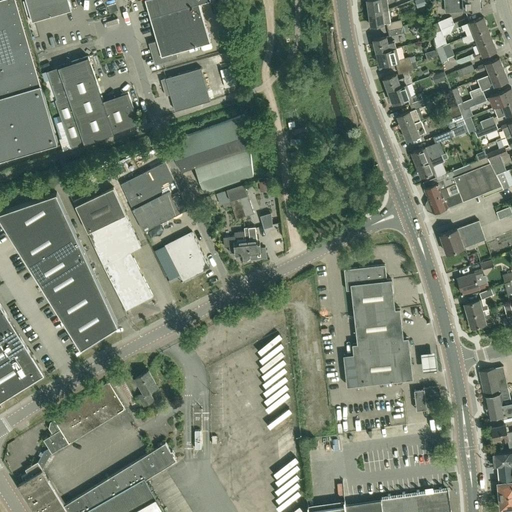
[(0,0),(0,159),(58,143),(15,0),(0,0)]
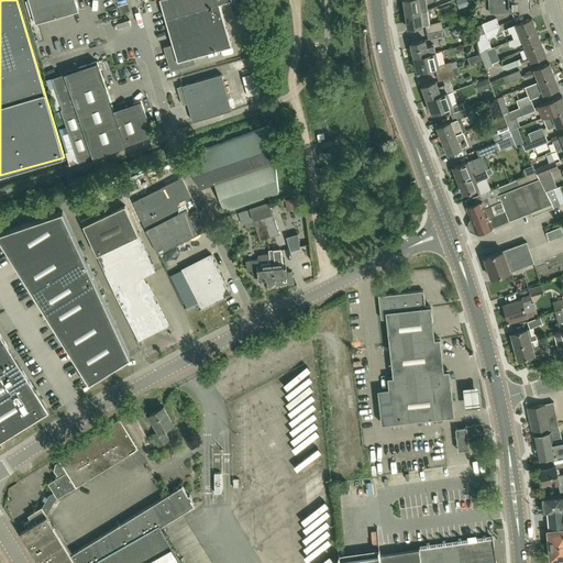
[(30,17),(32,24),(78,10),(75,0),(29,0),(33,15),(30,17)]
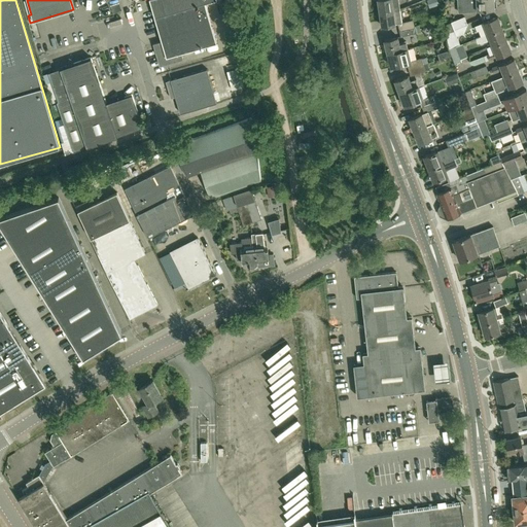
[(216,43),(205,2),(213,0),(149,0),(162,41),(153,43),(160,66),(183,60),(181,54),(216,43)]
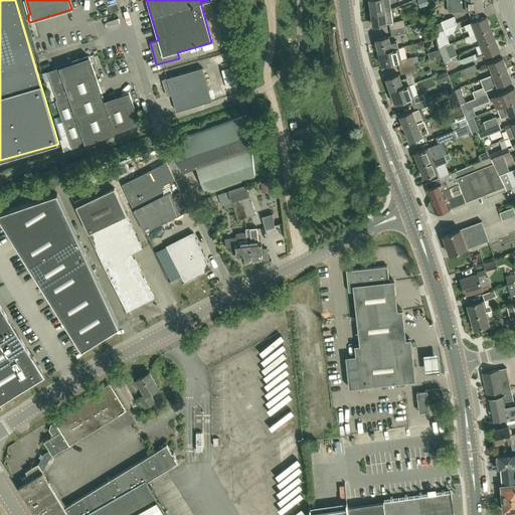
[(391,10),(389,0),(369,0),(371,12),(391,10)]
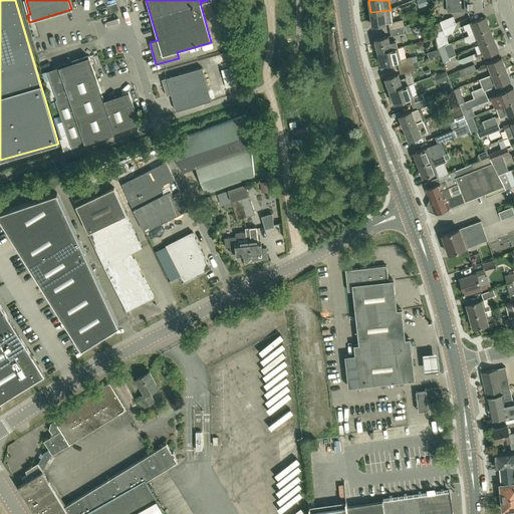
[(482,9),(481,0),(446,0),(447,12),(466,11),(466,10),(482,9)]
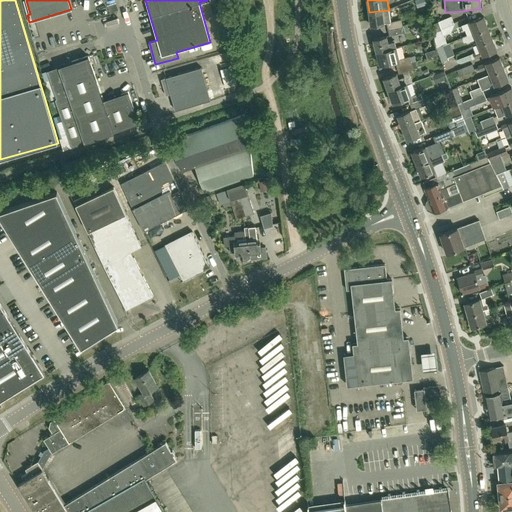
[(403,26),(402,20),(391,22),(389,10),(369,12),(371,25),(387,23),(388,29),(403,26)]
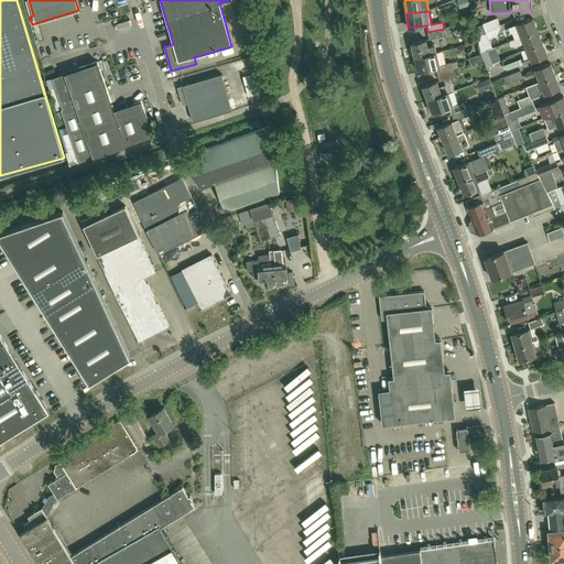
[(478,35),(490,31),(501,26),(498,18),(476,26),(478,35)]
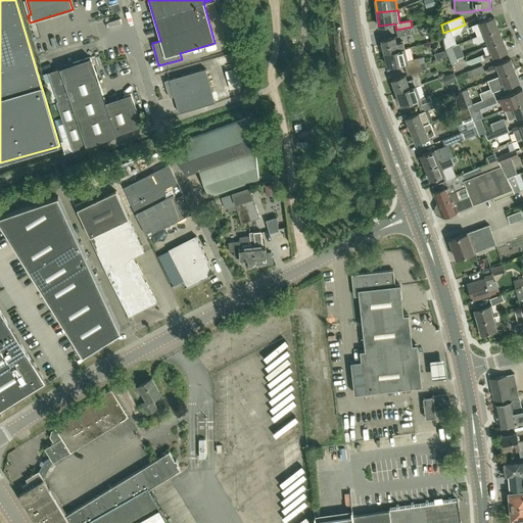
[(479,36),(484,34),(498,29),(493,17),(472,26),(474,31),(475,31),(478,36),(479,36)]
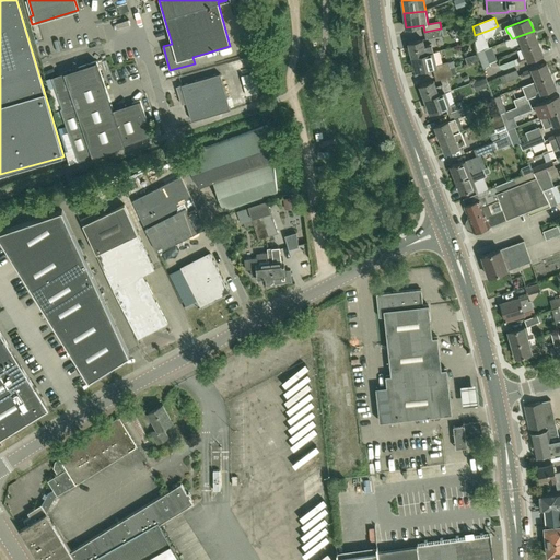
[(442,35),(441,28),(424,32),(426,38),(442,35)]
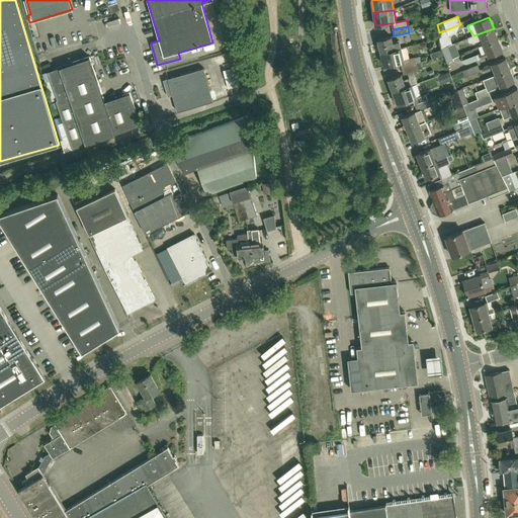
[(452,34),(450,28),(439,32),(442,48),(452,44),(449,35),(452,34)]
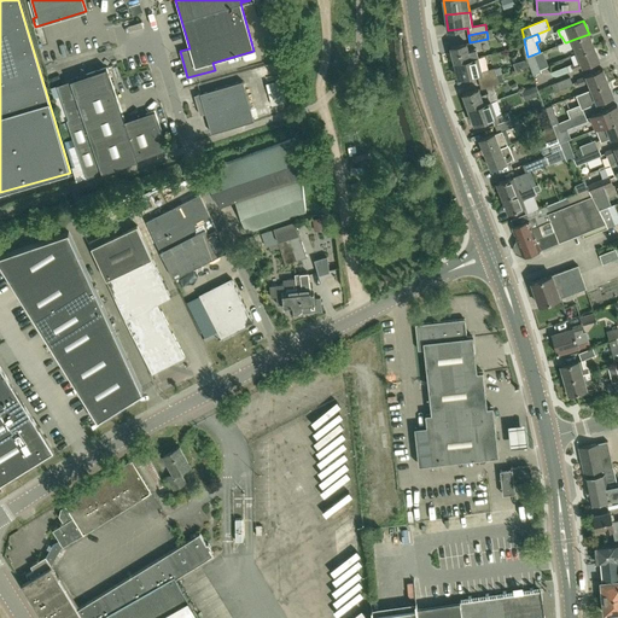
[(589,34),(572,40),(566,42),(565,42),(558,45),(560,51),(563,50),(564,52),(576,47),(578,53),(594,47),(589,34)]
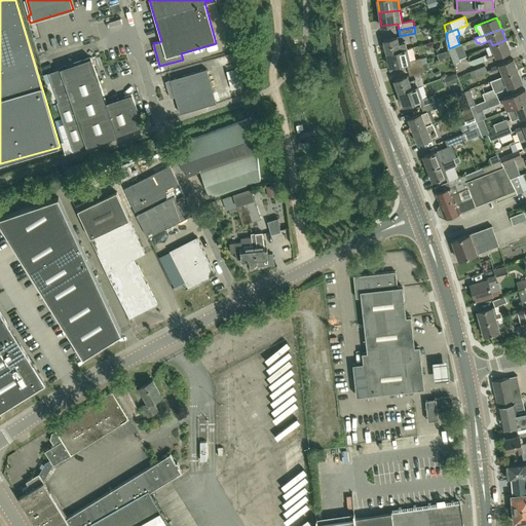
[(407,48),(405,41),(399,43),(397,37),(383,41),(386,53),(407,48)]
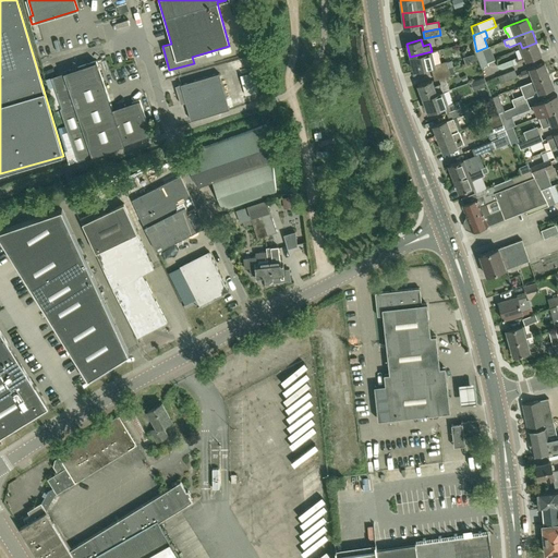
[(502,70),(542,55),(536,43),(522,48),(524,55),(497,65),(499,69),(502,70)]
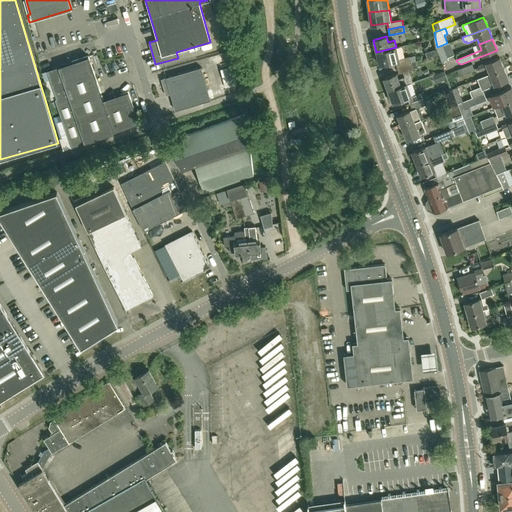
[(444,45),(448,57),(454,55),(450,43),(444,45)]
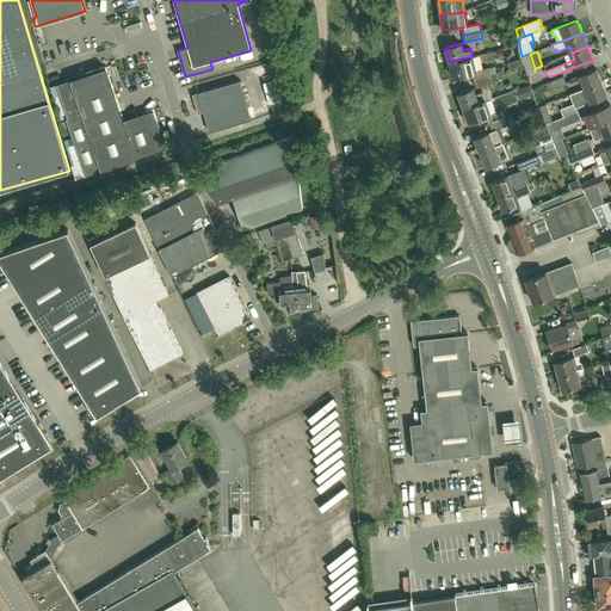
[(536,71),(535,68),(530,54),(522,57),(528,74),(536,71)]
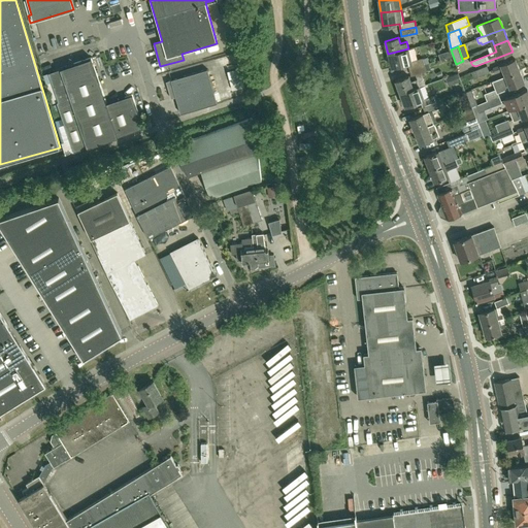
[(411,61),(408,48),(388,54),(391,67),(407,63),(409,69),(424,65),(422,58),(411,61)]
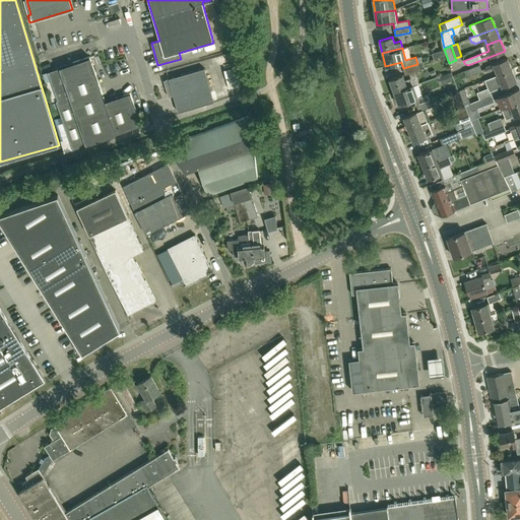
[(232,55),(219,58),(226,83),(239,80),(232,55)]
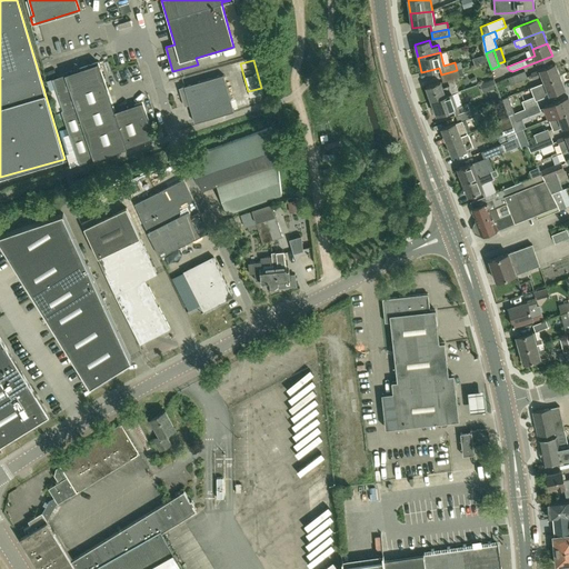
[(98,62),(52,78),(62,109),(61,110),(79,163),(152,139),(149,129),(150,127),(148,120),(142,102),(115,111),(98,62)]
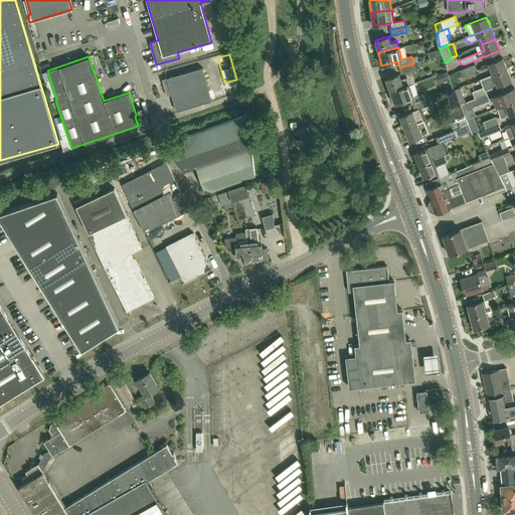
[(494,74),(507,68),(502,57),(481,66),(483,71),(491,67),(494,74)]
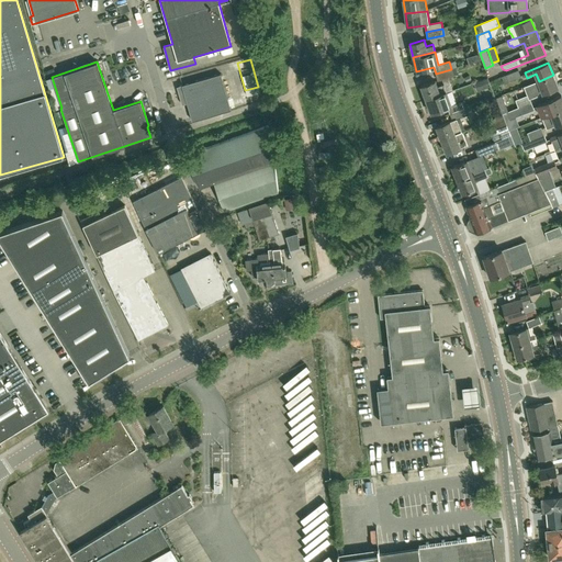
[(453,76),(451,69),(436,74),(438,80),(453,76)]
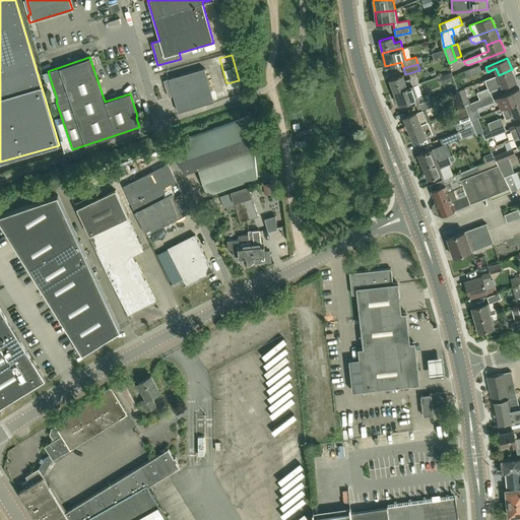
[(481,70),(479,65),(468,70),(468,69),(464,71),(466,77),(470,76),(470,75),(481,70)]
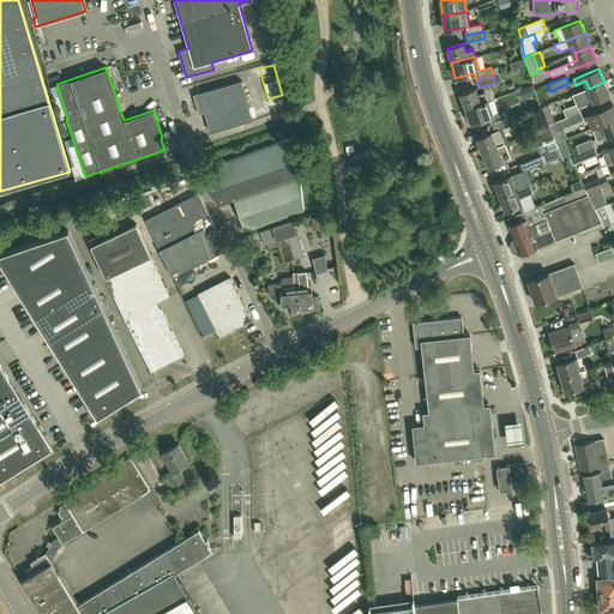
[(199,92),(210,132),(253,120),(241,80),(199,92)]
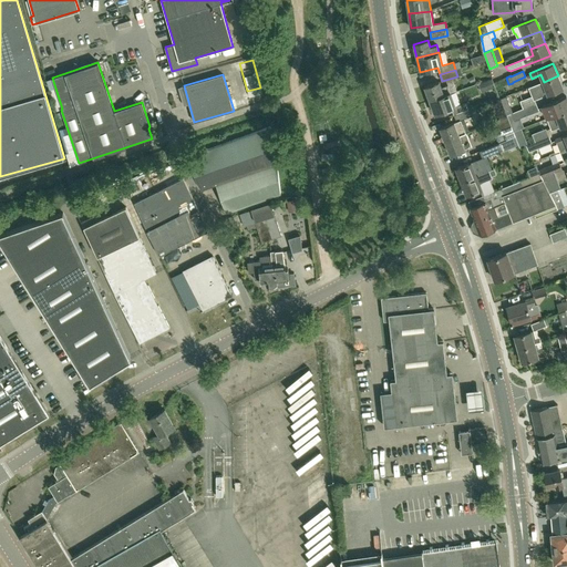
[(563,89),(558,75),(544,82),(546,89),(536,92),(539,98),(563,89)]
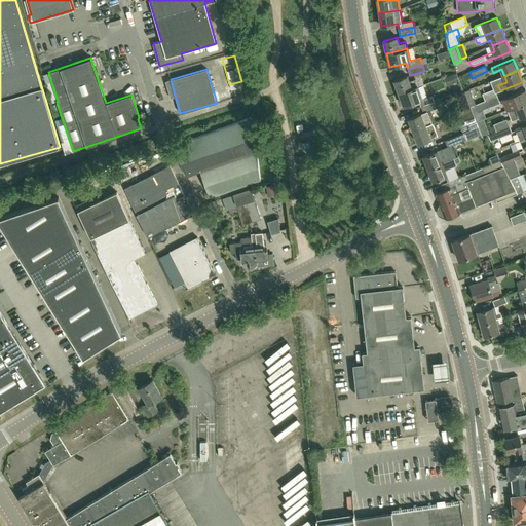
[(452,75),(446,77),(448,85),(455,82),(452,75)]
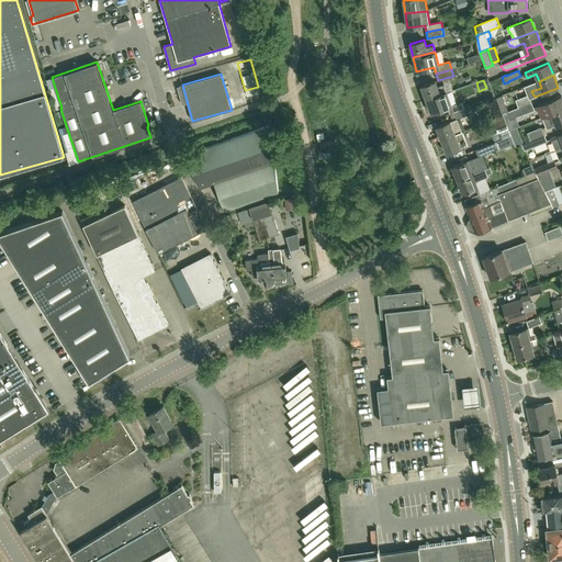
[(426,100),(447,92),(444,85),(438,87),(435,81),(422,86),(426,100)]
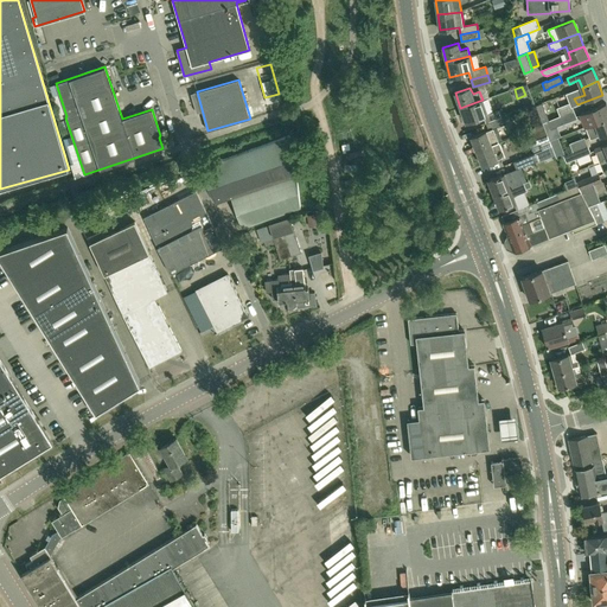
[(483,100),(460,108),(466,122),(484,115),(486,122),(503,116),(500,109),(489,114),(483,100)]
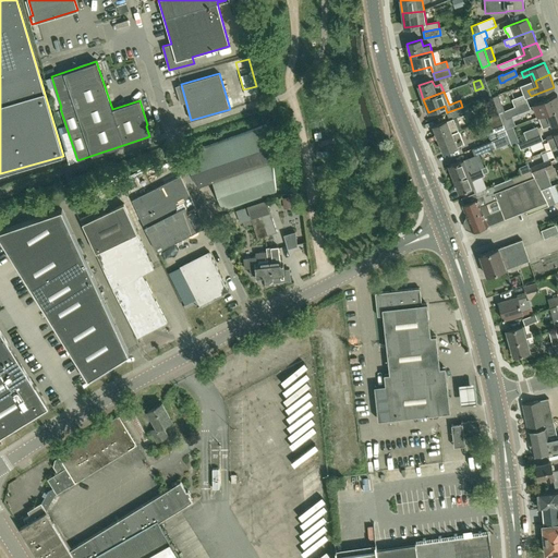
[(498,95),(492,97),(498,113),(502,111),(505,111),(498,95)]
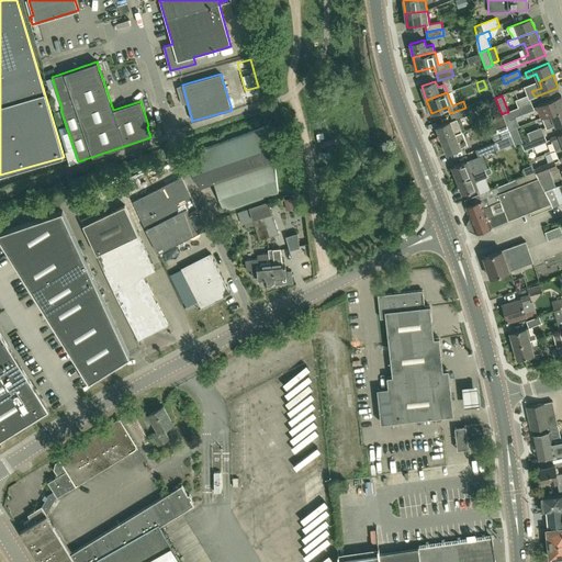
[(515,100),(518,108),(531,102),(528,96),(515,100)]
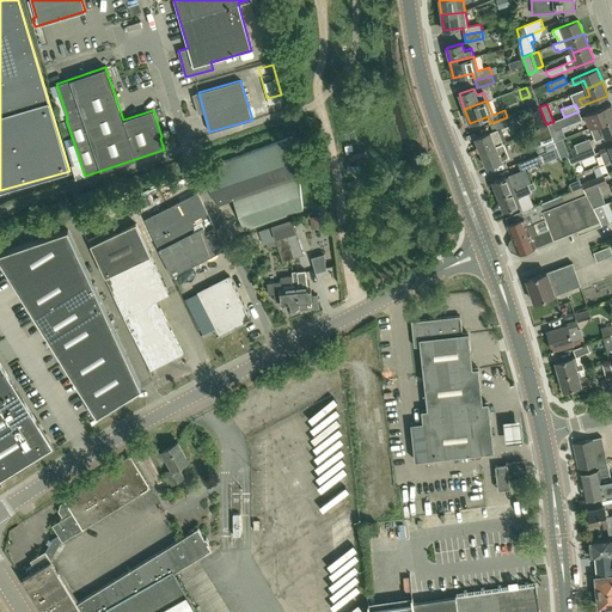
[(585,115),(591,128),(611,118),(611,105),(611,104),(585,115)]
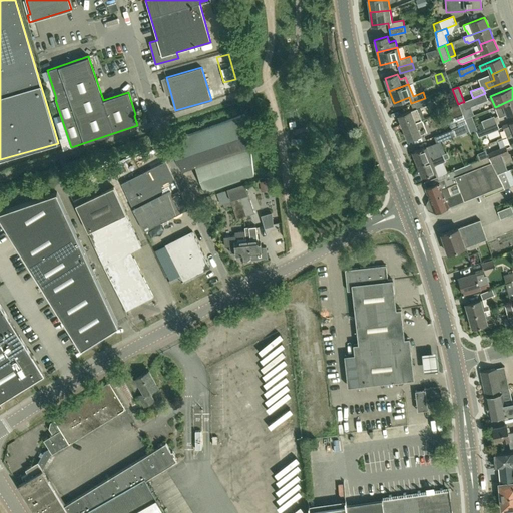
[(488,101),(485,93),(473,98),(464,102),(462,102),(465,109),(488,101)]
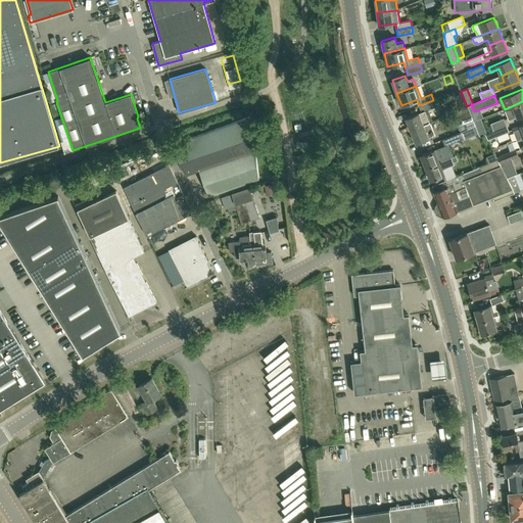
[(411,130),(430,123),(433,122),(428,109),(435,106),(433,100),(419,105),(421,111),(406,117),(411,130)]
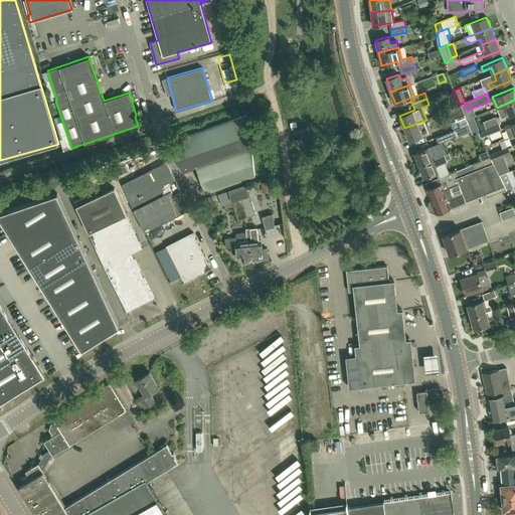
[(514,113),(514,100),(497,108),(501,119),(514,113)]
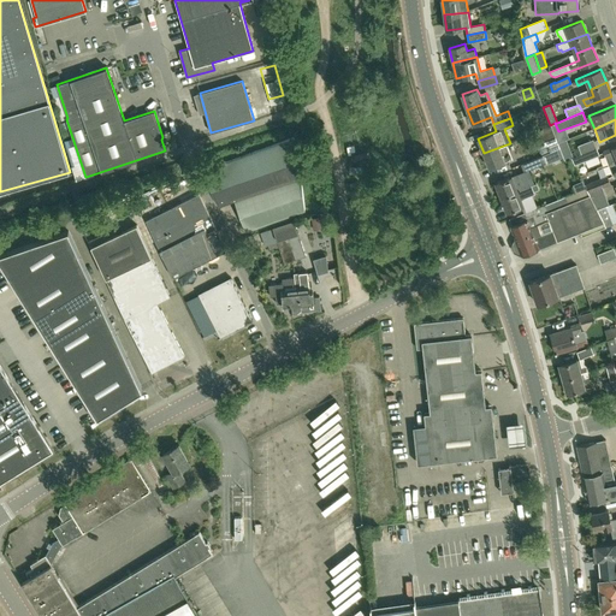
[(556,142),(552,134),(535,140),(539,149),(549,146),(556,142)]
